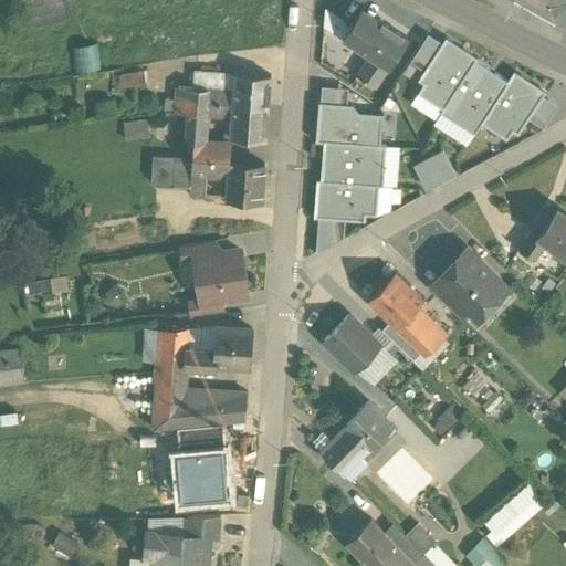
[(63,0),(40,0),(18,3),(21,28),(66,21),(65,12),(76,11),(74,1),(64,2),(63,0)]
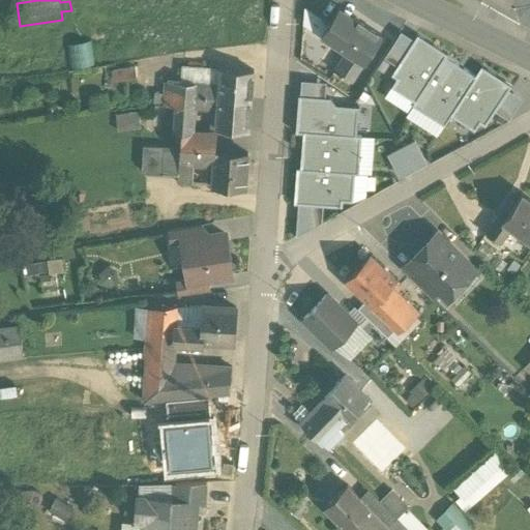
[(302,25),(321,35),(329,24),(305,8),(302,25)]
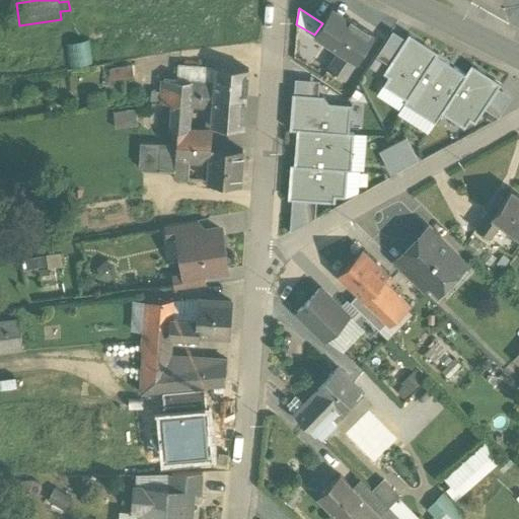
[(374,35),(331,8),(322,23),(314,34),(342,53),(357,62),(374,35)]
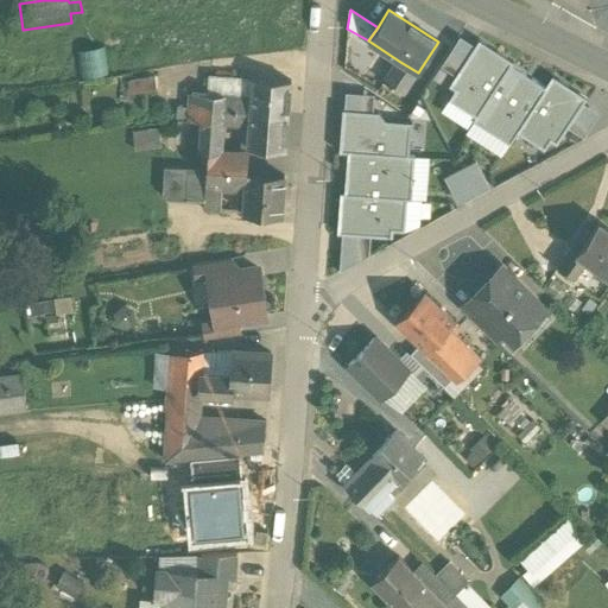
[(449,101),(476,118),(510,67),(512,62),(479,42),(449,87),(455,92),(449,101)]
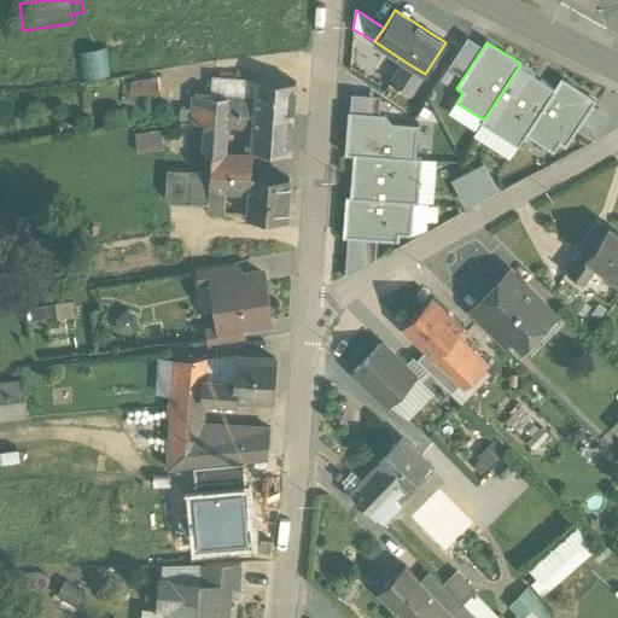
[(77,50),(81,77),(105,74),(100,46),(77,50)]
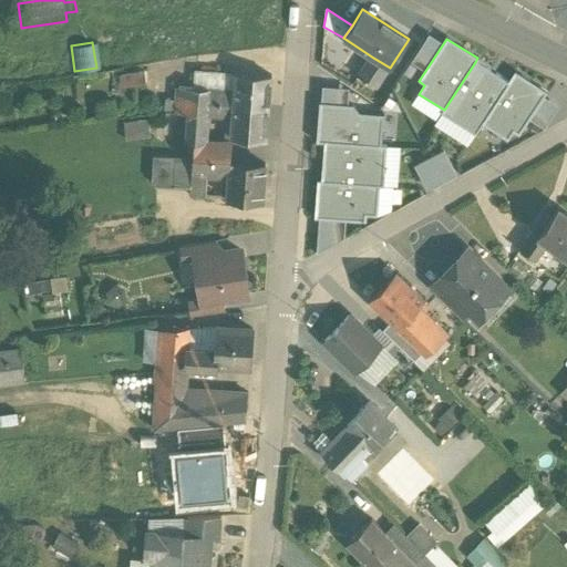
[(375,89),(390,68),(373,58),(360,78),(375,89)]
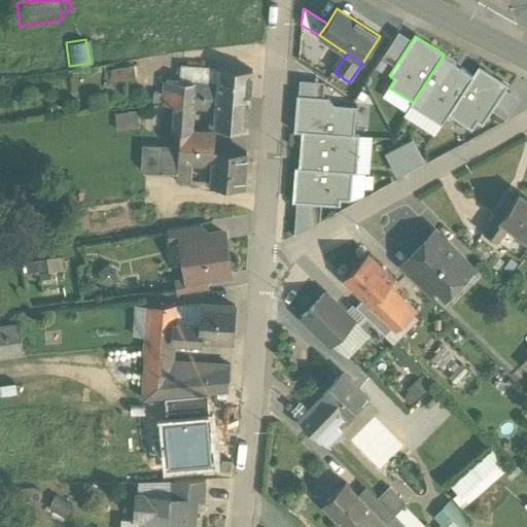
[(443,126),(449,116),(473,77),(442,58),(413,102),(411,106),(443,126)]
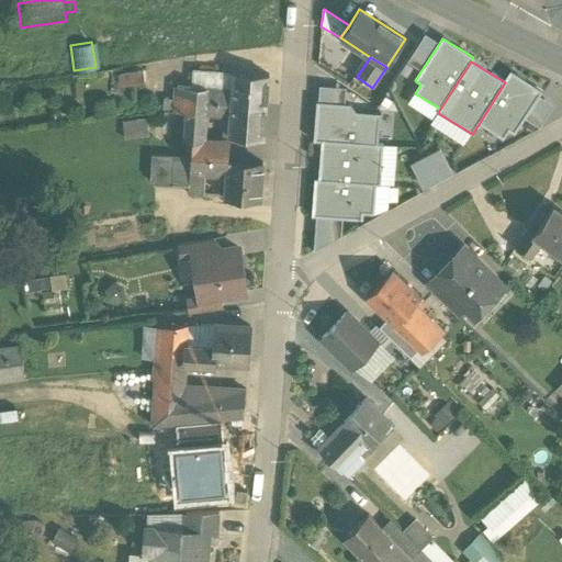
[(146,71),(124,70),(124,83),(145,85),(146,71)]
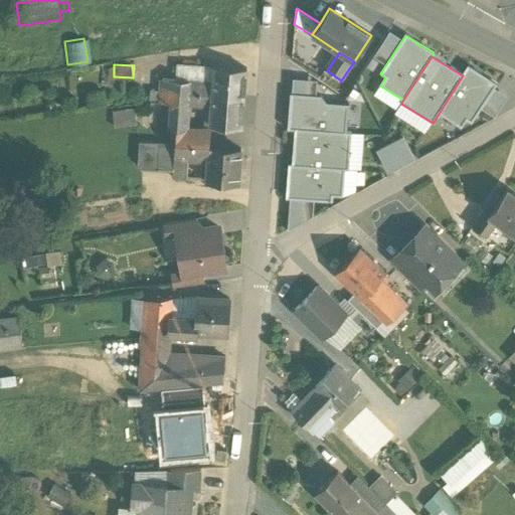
[(246,68),(214,65),(213,82),(212,95),(244,97),(246,68)]
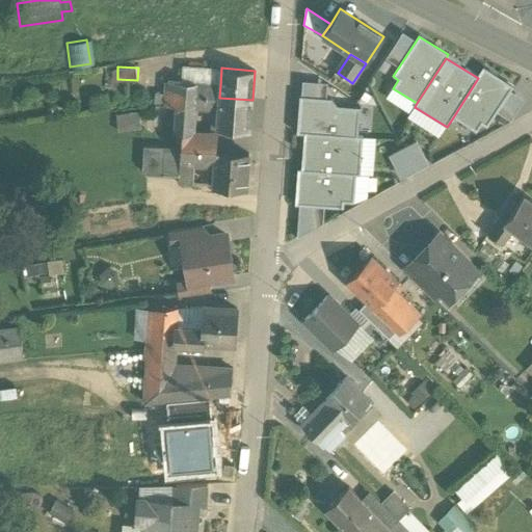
[(483,69),(478,78),(453,117),(476,132),(482,124),(488,127),(513,88),(483,69)]
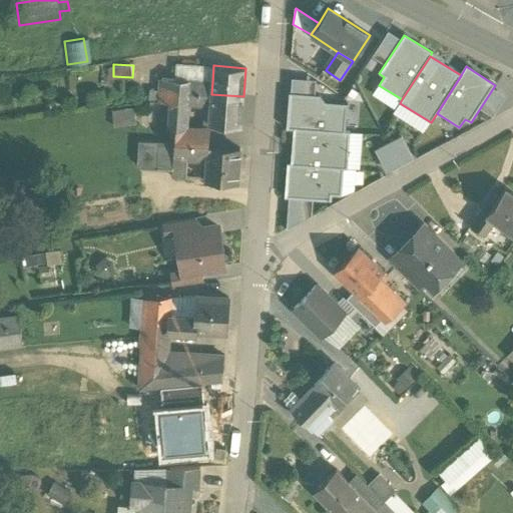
[(188,80),(162,78),(161,89),(160,101),(169,102),(186,103),(187,93),(188,80)]
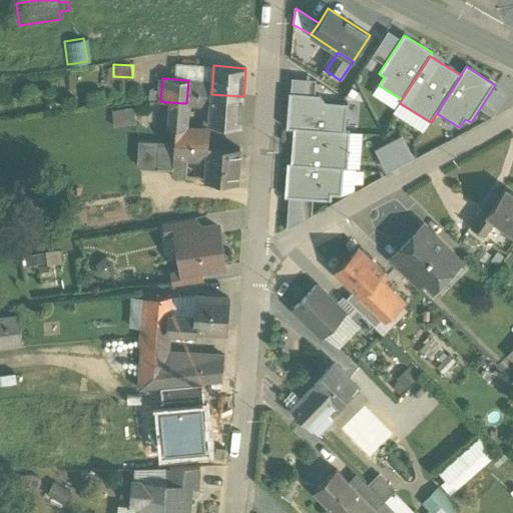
[(212,82),(188,80),(187,93),(211,94),(212,82)]
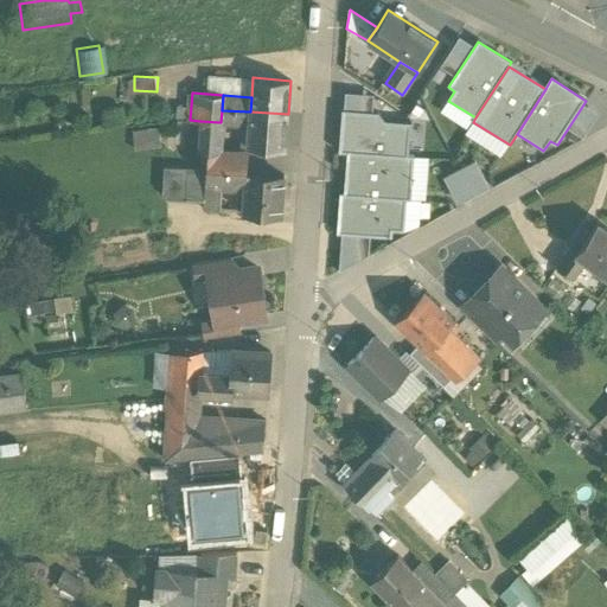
[(191,106),(179,104),(178,120),(190,120),(191,106)]
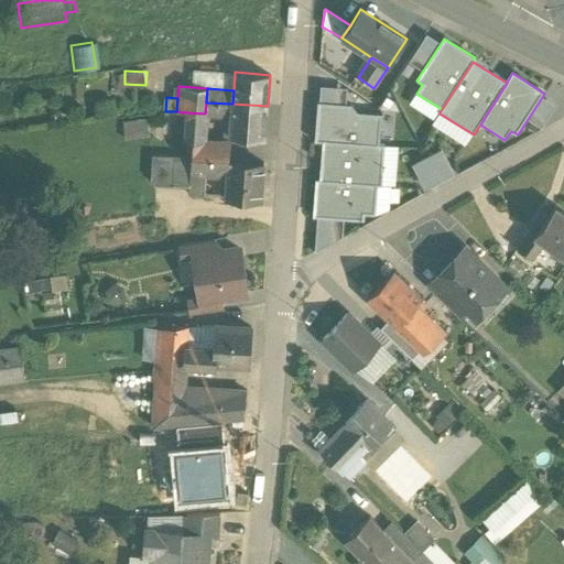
[(232,104),(206,102),(205,114),(205,116),(231,117),(232,104)]
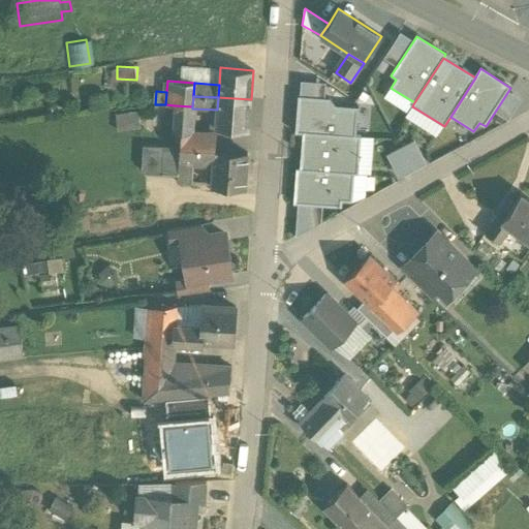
[(297,132),(303,132),(356,136),(359,107),(336,105),(330,98),(299,96),(297,132)]
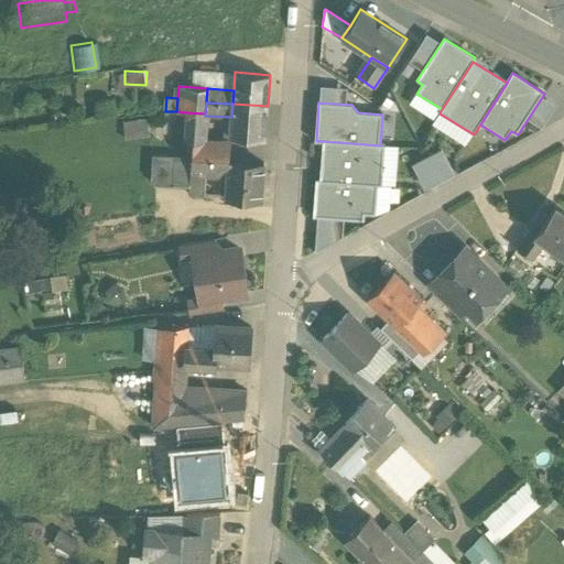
[(268,106),(232,104),(231,117),(230,134),(266,138),(268,106)]
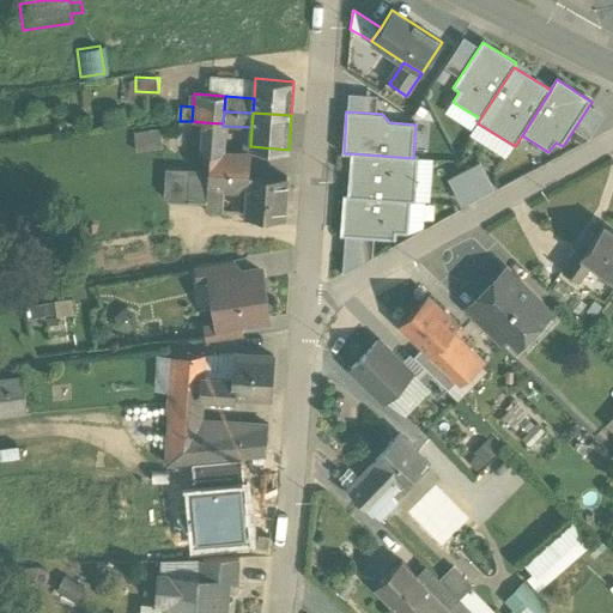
[(223,123),(202,122),(200,152),(208,153),(222,153),(223,126),(223,123)]
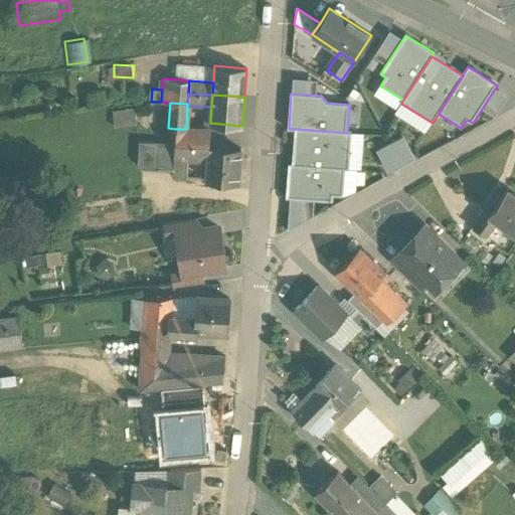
[(186,129),(175,129),(175,143),(209,144),(211,130),(186,129)]
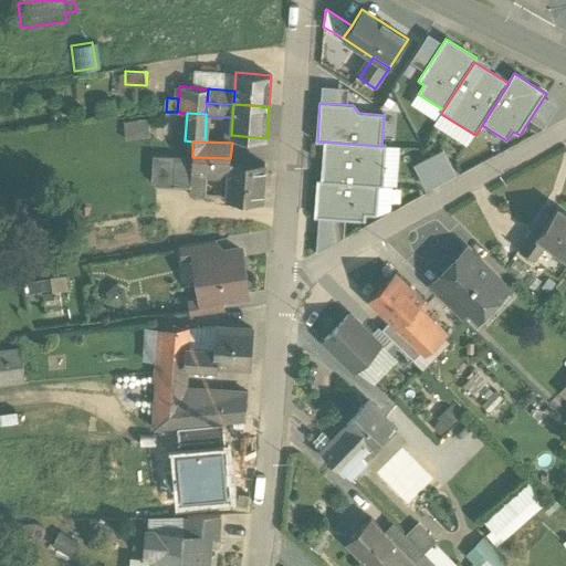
[(324,142),(322,181),(379,186),(385,186),(388,147),(381,146),(324,142)]
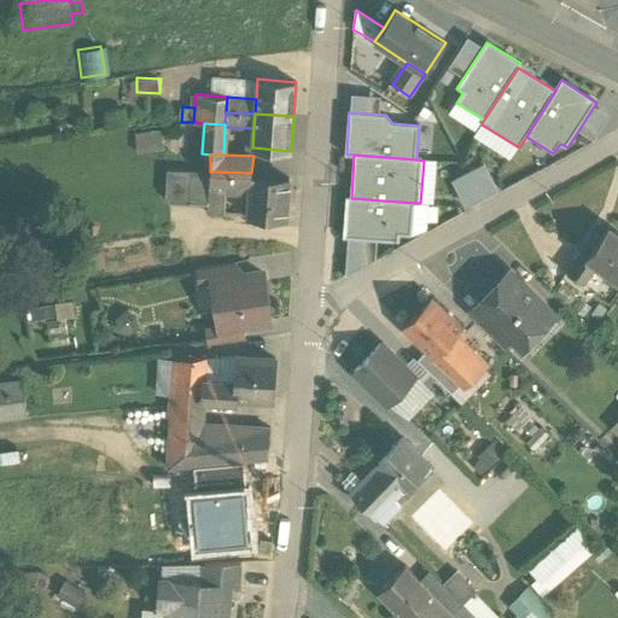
[(464,205),(496,188),(482,162),(450,178),(464,205)]
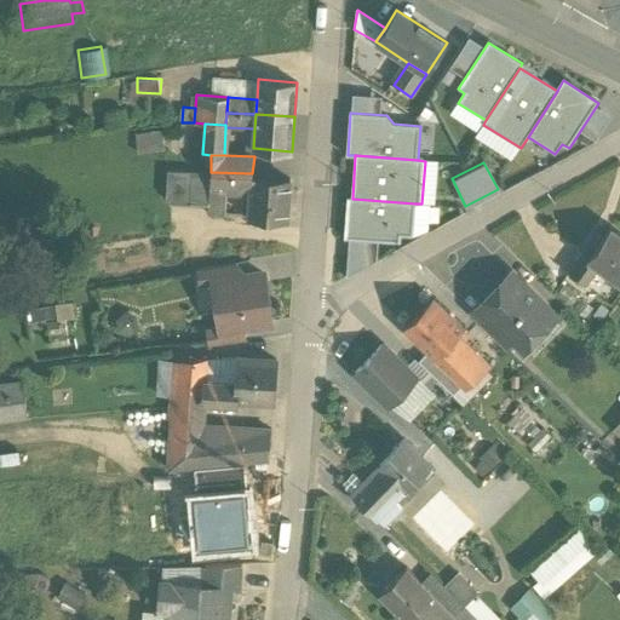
[(211,172),(190,172),(188,204),(208,205),(210,189),(211,172)]
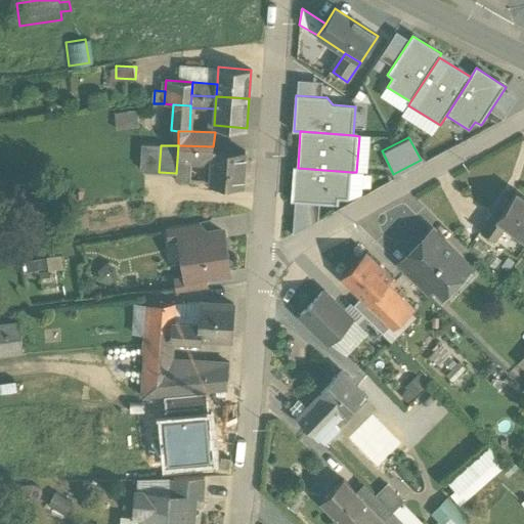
[(213,146),(178,145),(177,160),(191,161),(211,162),(213,149),(214,149),(213,146)]
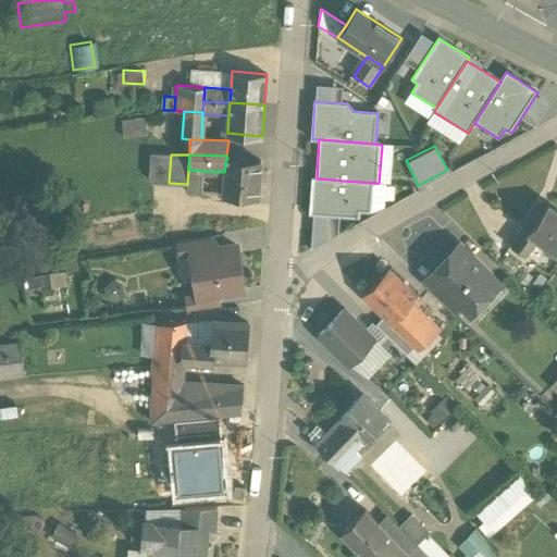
[(227,159),(226,159),(224,172),(223,194),(226,194),(247,196),(258,197),(260,162),(227,159)]
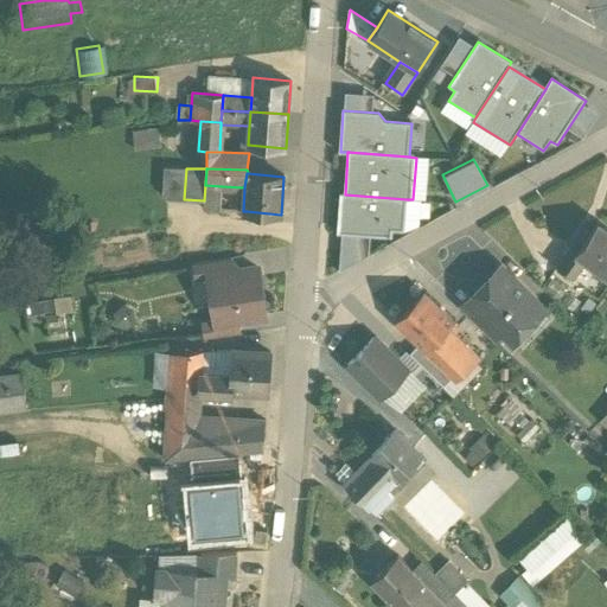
[(222,186),(205,185),(204,200),(203,208),(219,209),(222,186)]
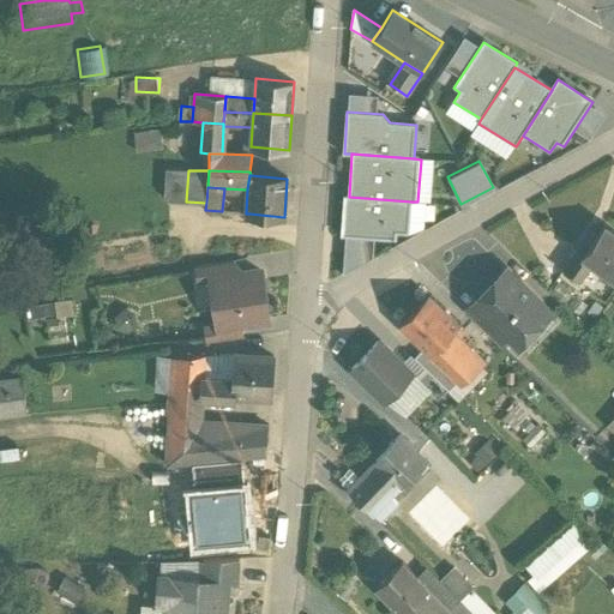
[(409,234),(411,202),(349,197),(344,197),(341,236),(397,241),(397,234),(409,234)]
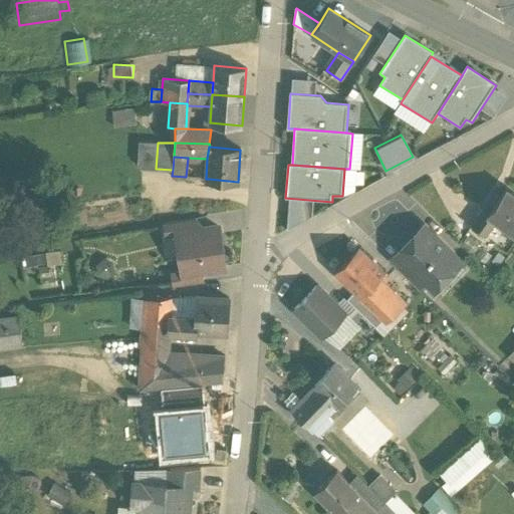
[(228,181),(209,179),(208,186),(227,188),(228,181)]
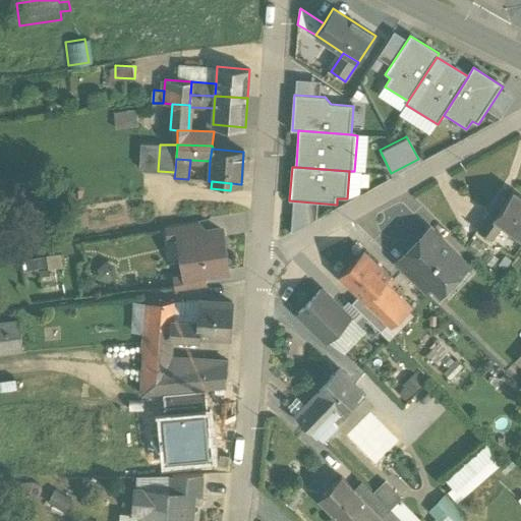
[(520,195),(513,190),(506,200),(501,197),(495,205),(500,209),(495,216),(494,217),(503,224),(520,236),(520,195)]
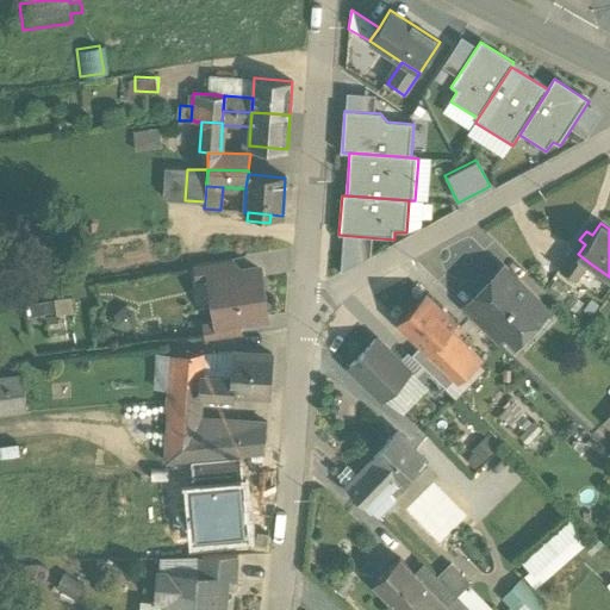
[(579,253),(573,249),(559,268),(576,280),(589,262),(578,254),(579,253)]
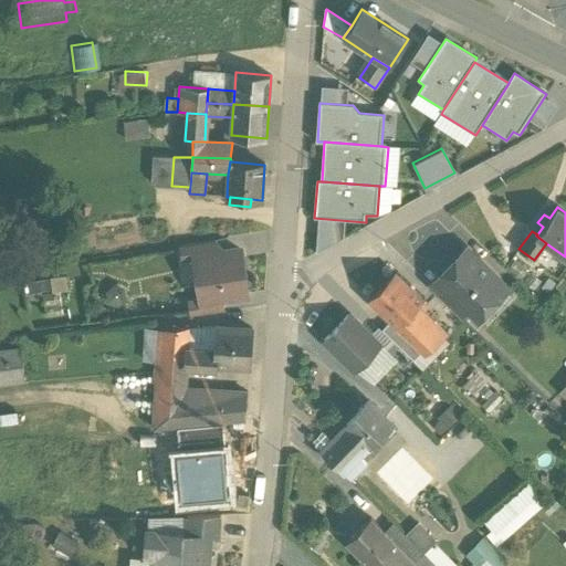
[(213,241),(180,245),(182,261),(195,259),(195,258),(216,253),(213,241)]
